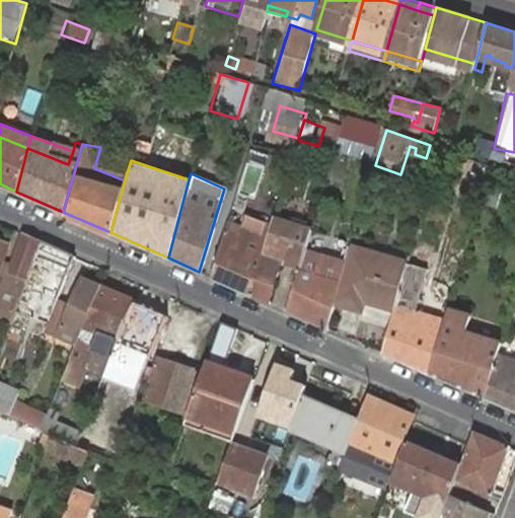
[(247,293),(267,301),(279,261),(298,270),(305,247),(311,228),(273,214),(268,231),(265,241),(247,293)]
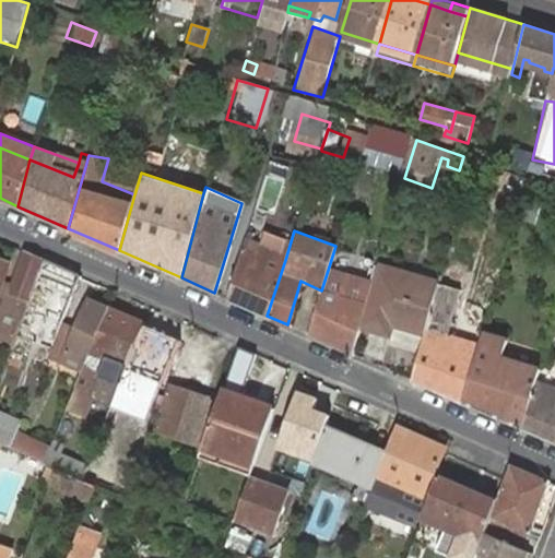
[(285,260),(288,249),(247,233),(243,245),(285,260)]
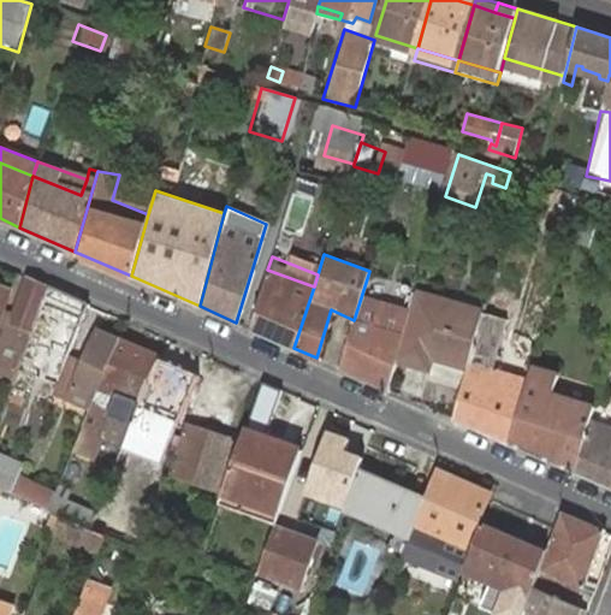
[(249,329),(294,348),(314,287),(267,270),(249,329)]
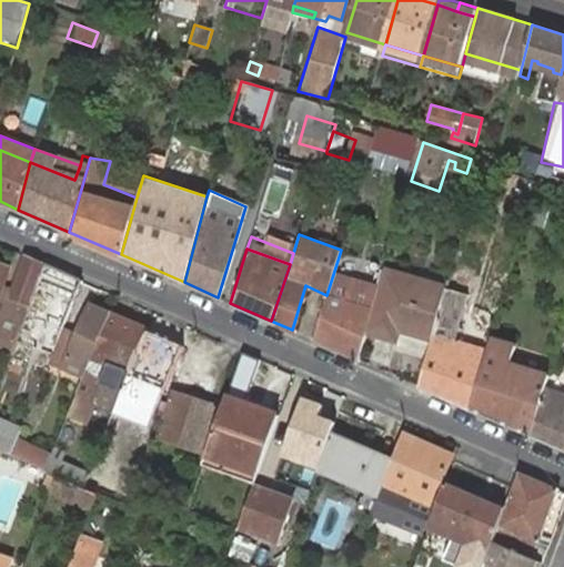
[(0,289),(7,266),(0,264),(0,328),(19,335),(43,264),(23,255),(3,310),(0,307),(0,289)]
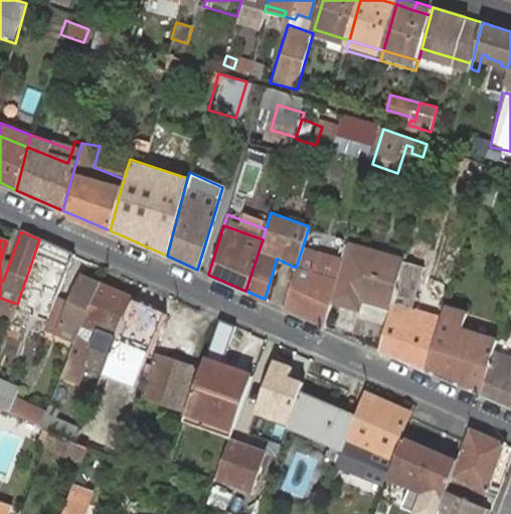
[(361,300),(390,309),(404,260),(348,241),(344,257),(331,300),(358,309),(361,300)]
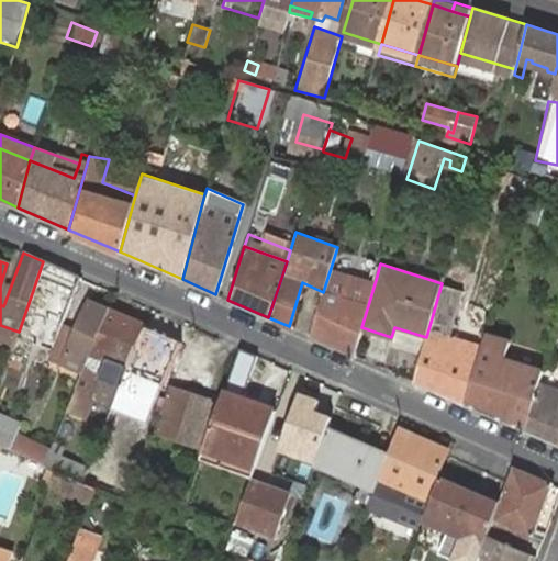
[(310,335),(353,354),(361,327),(376,280),(331,268),(323,292),(310,335)]
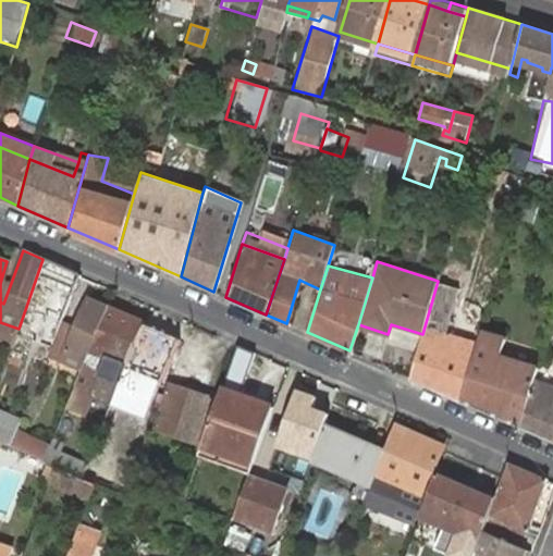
[(408,377),(462,399),(478,342),(446,332),(457,288),(438,281),(422,334),(408,377)]
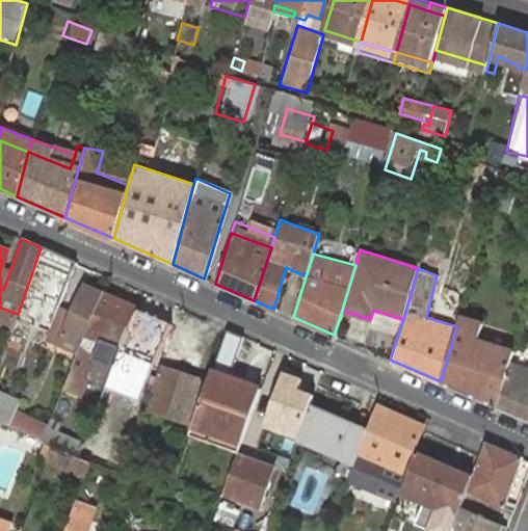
[(71,366),(102,293),(83,285),(59,339),(72,344),(64,363),(71,366)]
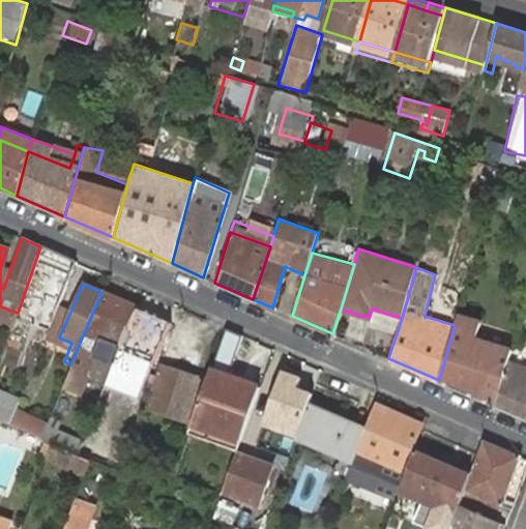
[(136,306),(101,292),(70,364),(64,377),(82,385),(96,348),(116,356),(136,306)]
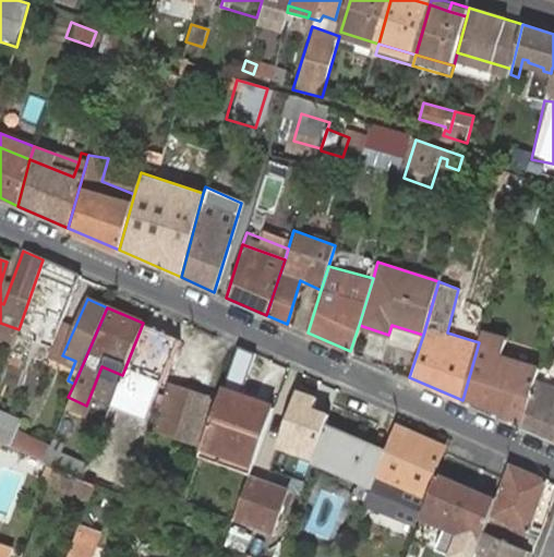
[(0,334),(14,340),(16,333),(19,329),(0,323),(0,334)]
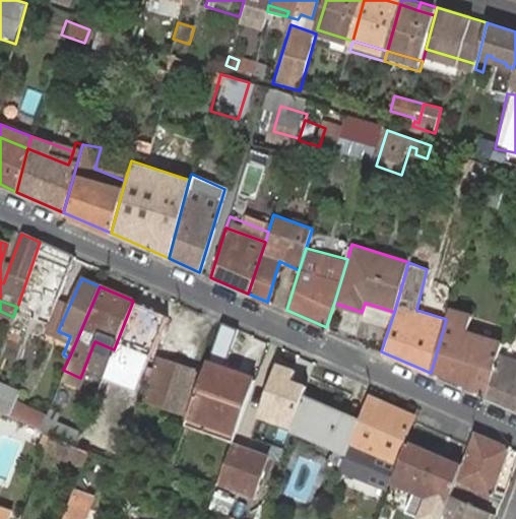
[(431,373),(482,396),(496,354),(499,340),(463,330),(468,315),(449,311),(446,319),(431,373)]
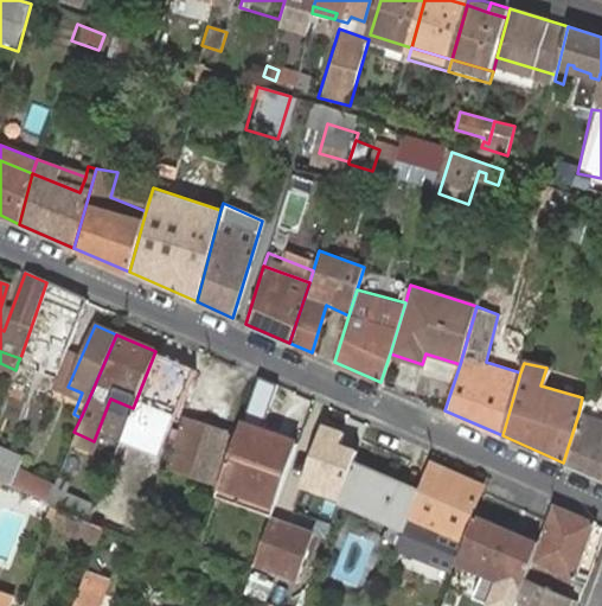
[(146,406),(147,428),(165,427),(162,404),(146,406)]
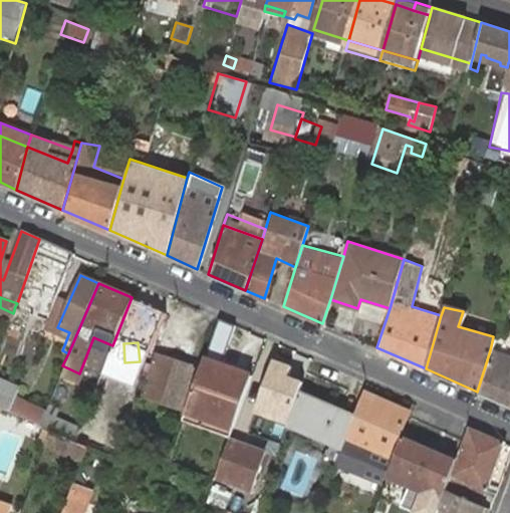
[(310,357),(291,350),(286,363),(270,357),(249,411),(284,425),(285,420),(298,389),(310,357)]
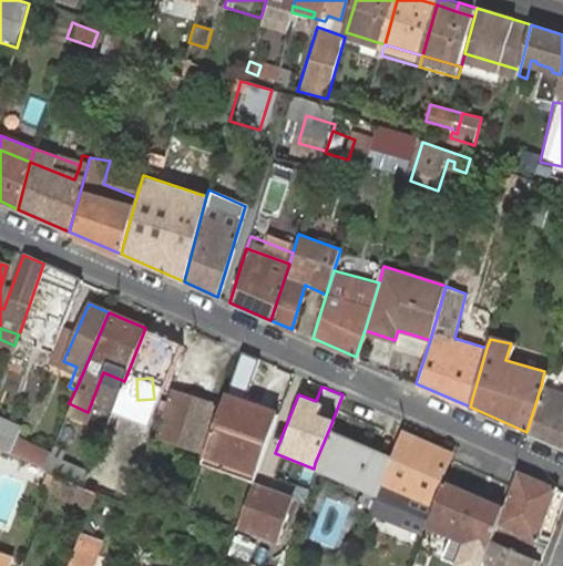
[(526,432),(562,446),(562,393),(541,387),(526,432)]
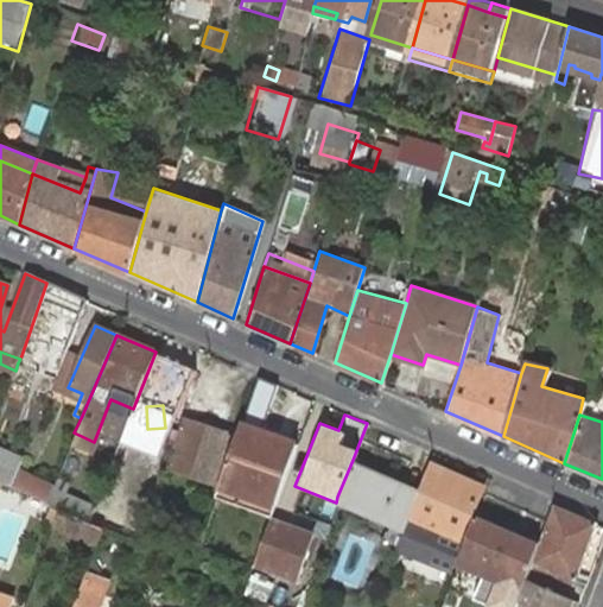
[(178,432),(175,431),(171,431),(166,447),(171,450),(166,467),(214,482),(229,434),(183,418),(178,432)]
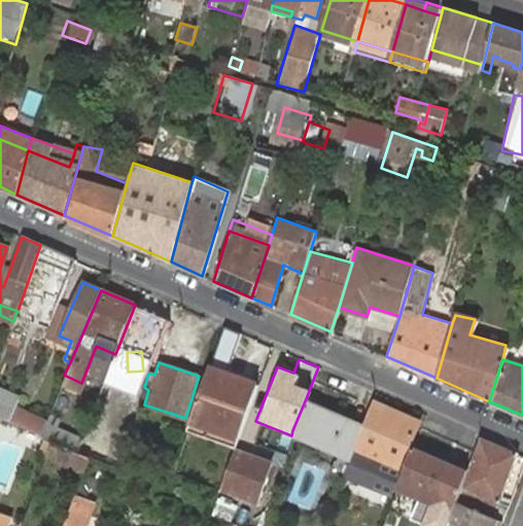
[(256,383),(208,366),(189,419),(238,435),(256,383)]
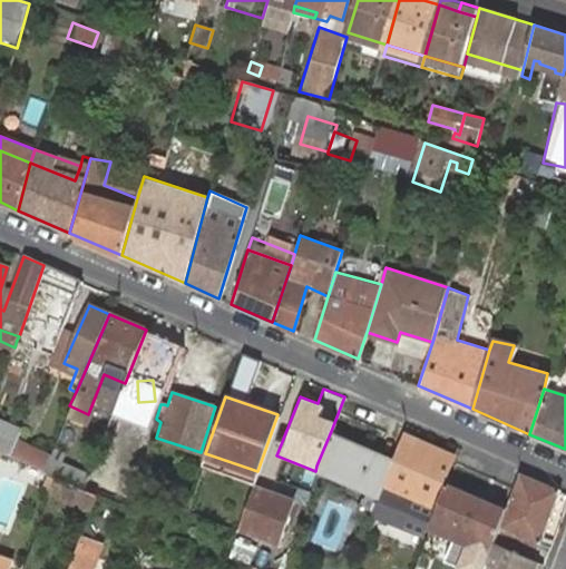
[(20,431),(0,423),(0,451),(10,455),(20,431)]
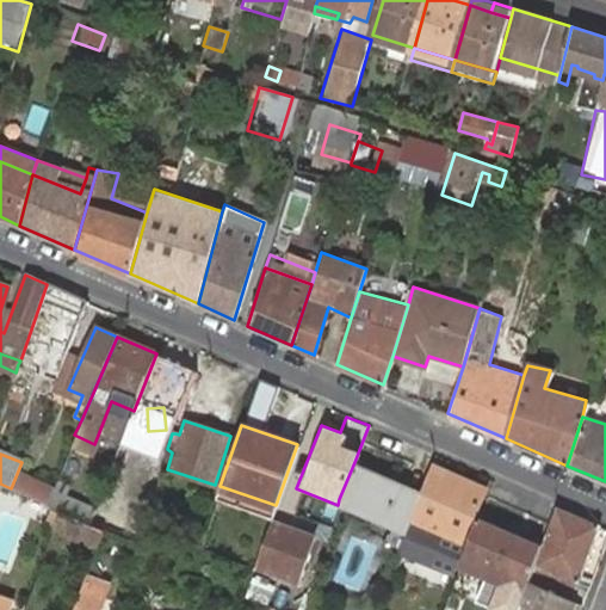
[(421,491),(354,462),(339,499),(407,528),(409,522),(421,491)]
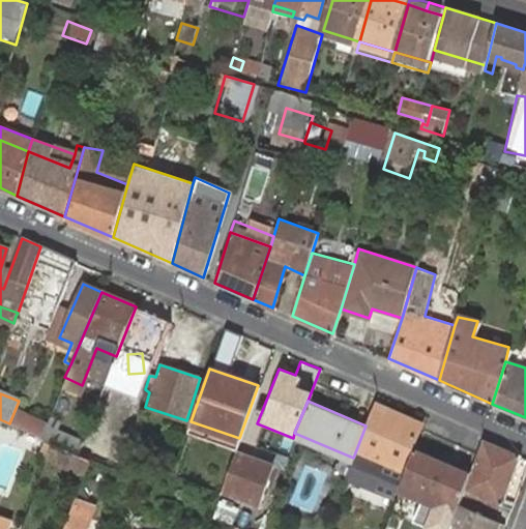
[(373,404),(372,406),(366,425),(355,452),(399,473),(419,422),(373,404)]
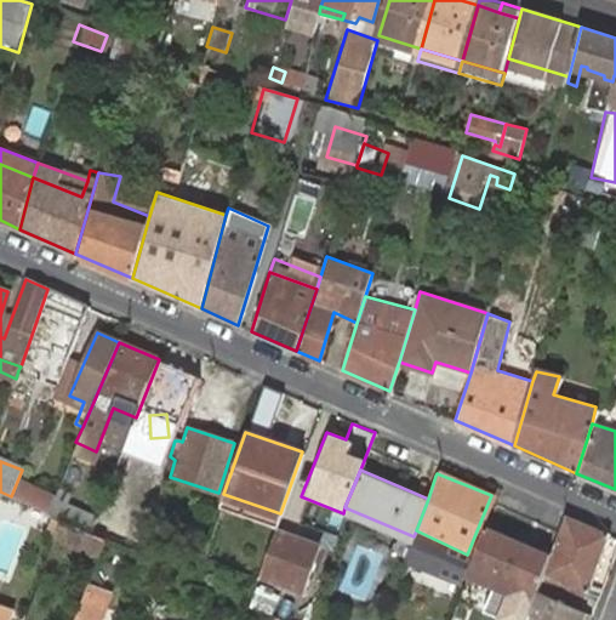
[(280,513),(223,494),(218,507),(275,527),(280,513)]
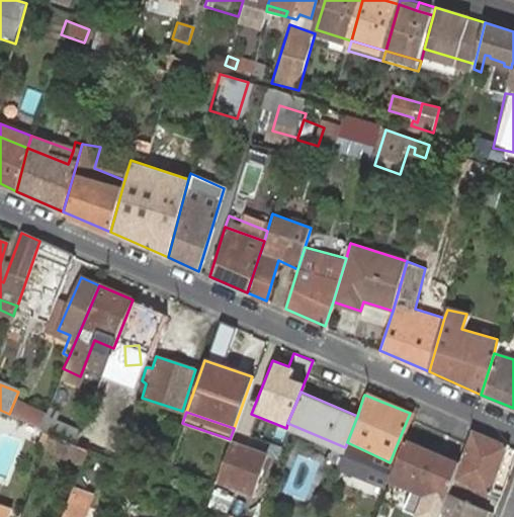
[(345,447),(287,423),(286,428),(343,454),(345,447)]
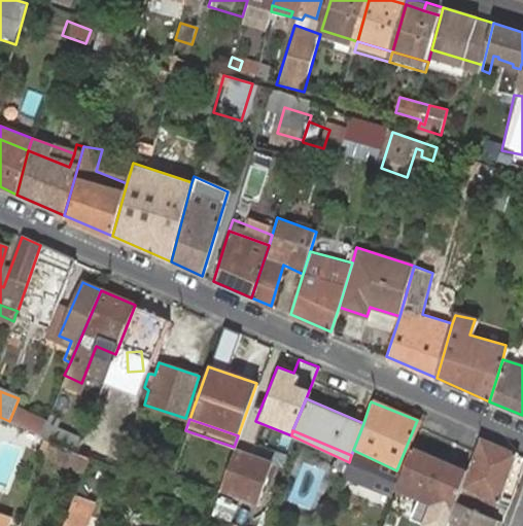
[(480,437),(475,452),(468,469),(455,502),(501,519),(506,506),(497,503),(516,454),(480,437)]
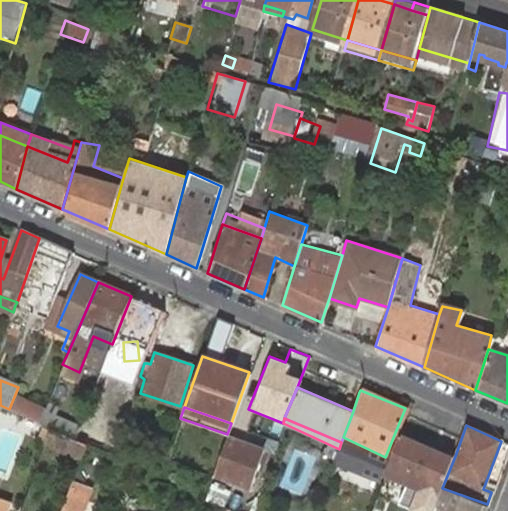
[(73,438),(50,427),(44,443),(80,459),(86,443),(73,438)]
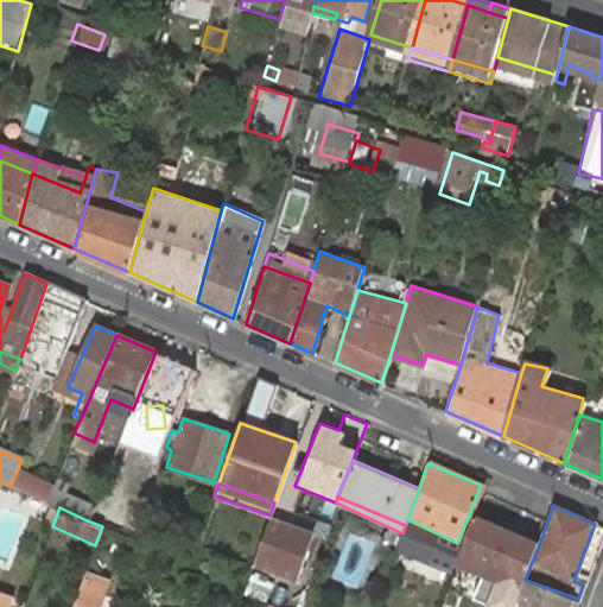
[(540,542),(474,514),(455,561),(522,589),(524,586),(525,580),(540,542)]
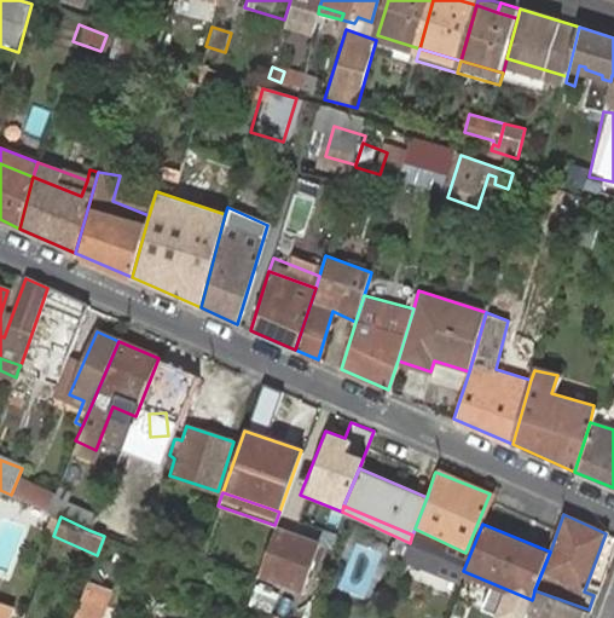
[(314,546),(272,529),(258,570),(300,587),(314,546)]
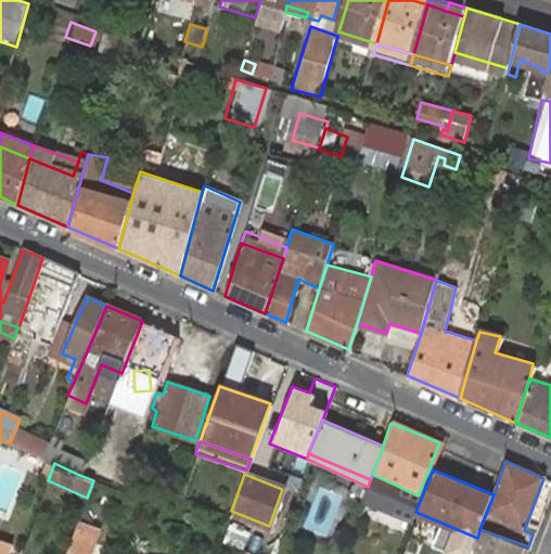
[(78,520),(65,553),(85,553),(95,528),(78,520)]
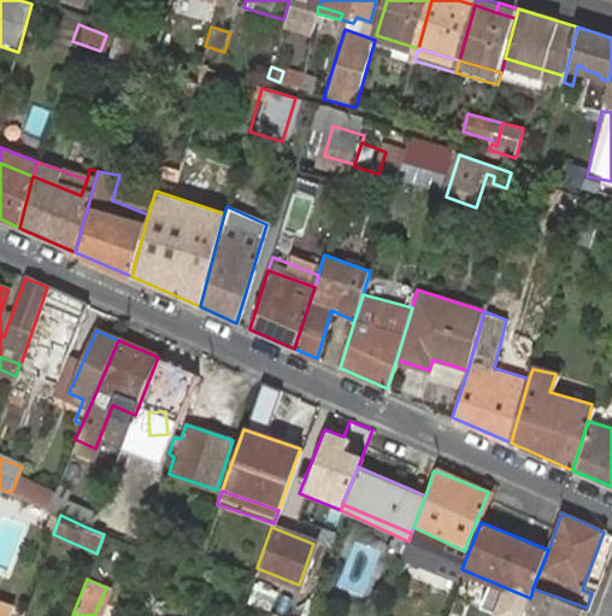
[(265,609),(271,593),(251,585),(245,600),(265,609)]
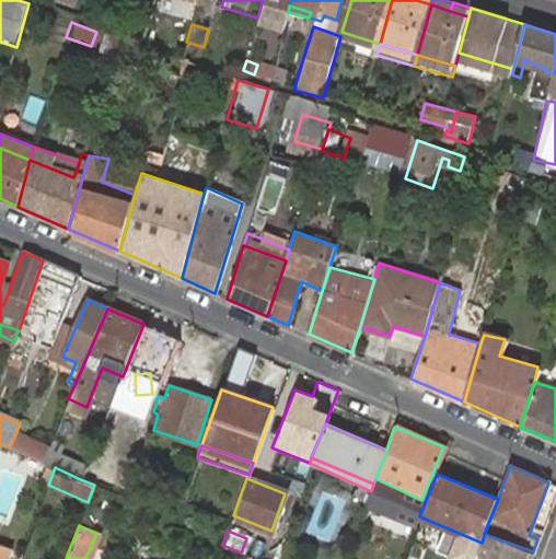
[(483,539),(482,543),(475,558),(499,558),(504,547),(483,539)]
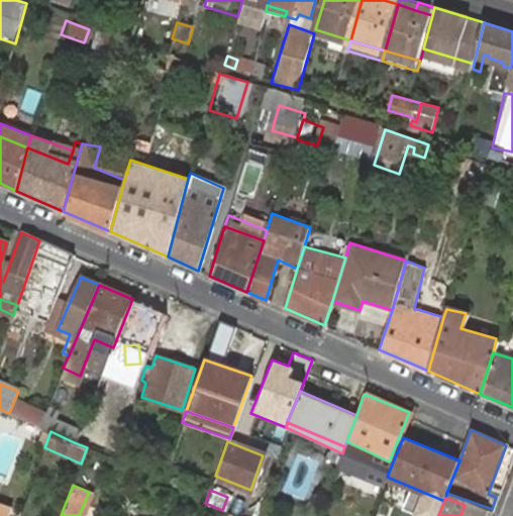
[(489,515),(490,514),(465,505),(460,515),(489,515)]
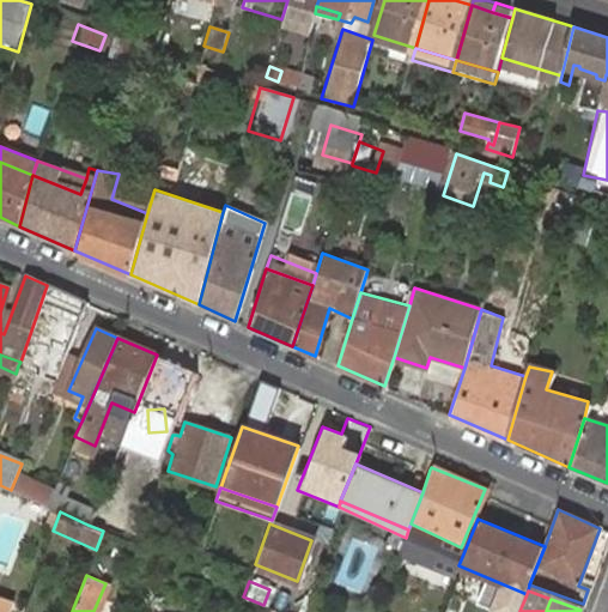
[(0,611),(6,611),(11,604),(0,600),(0,611)]
